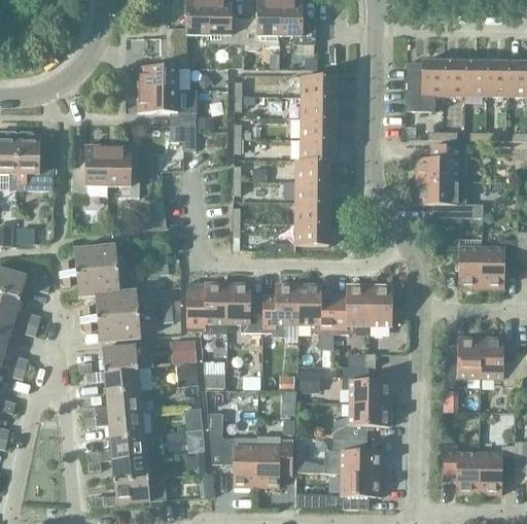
[(173,28),(167,28),(167,39),(173,39),(173,54),(186,54),(187,34),(209,35),(209,0),(185,0),(185,29),(173,28)]
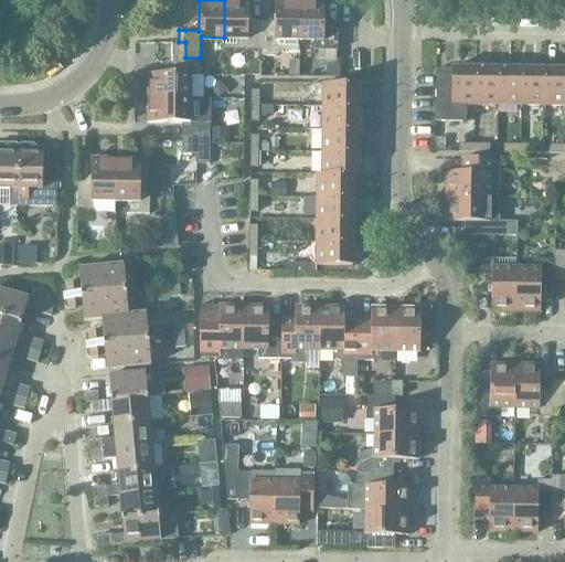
[(224,0),(224,38),(247,38),(246,46),(262,46),(262,19),(248,19),(248,0),(224,0)]
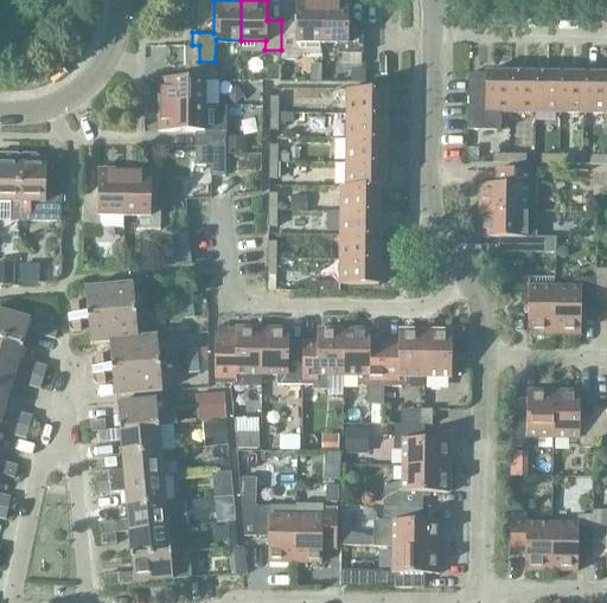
[(281,50),(281,56),(296,56),(298,46),(307,46),(307,40),(321,42),(323,0),(295,0),(296,20),(281,20),(281,50)]
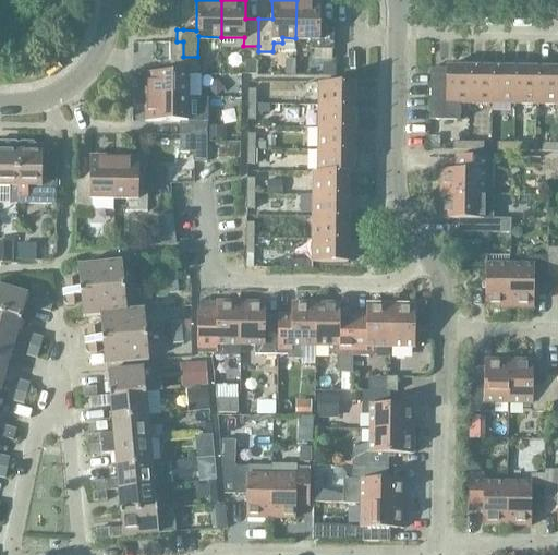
[(296,0),(295,38),(311,38),(311,47),(334,47),(334,20),(320,20),(320,0),(296,0)]
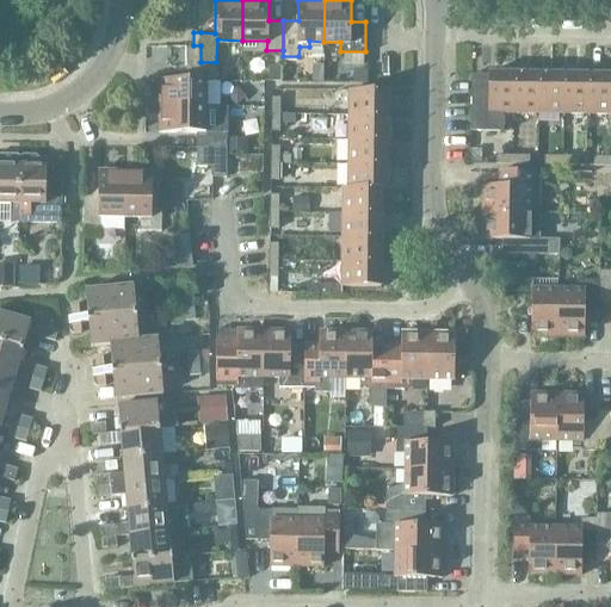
[(160,76),(159,103),(207,104),(207,78),(216,79),(216,62),(201,62),(201,45),(193,45),(186,44),(186,62),(186,76),(160,76)]
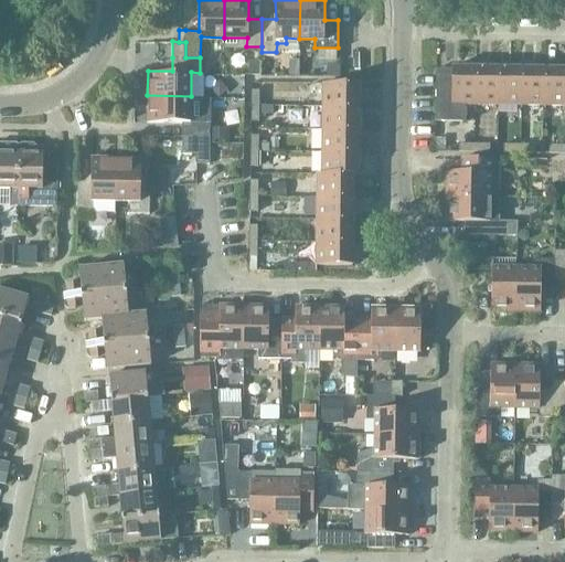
[(475,102),(476,65),(452,65),(452,66),(436,66),(436,118),(466,119),(466,102),(475,102)]
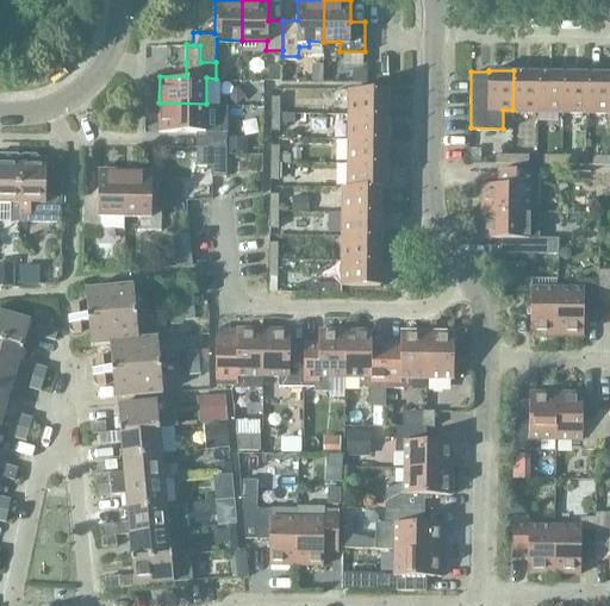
[(537,72),(514,70),(512,110),(537,110),(537,72)]
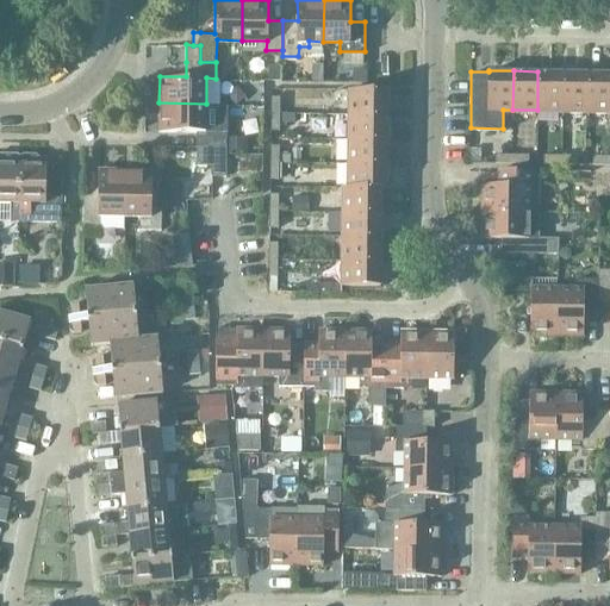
[(562,72),(537,72),(537,110),(561,111),(562,72)]
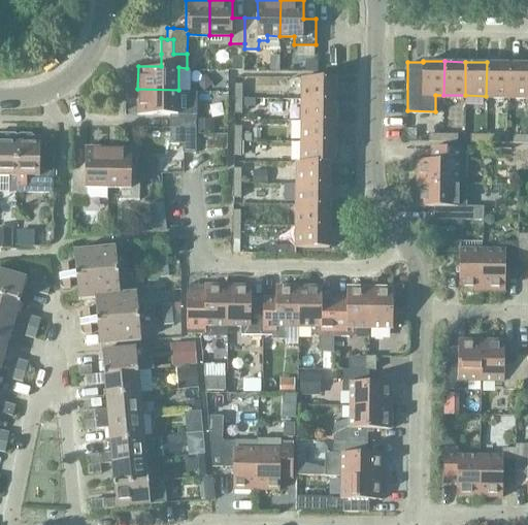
[(507,62),(487,62),(486,96),(507,96),(507,62)]
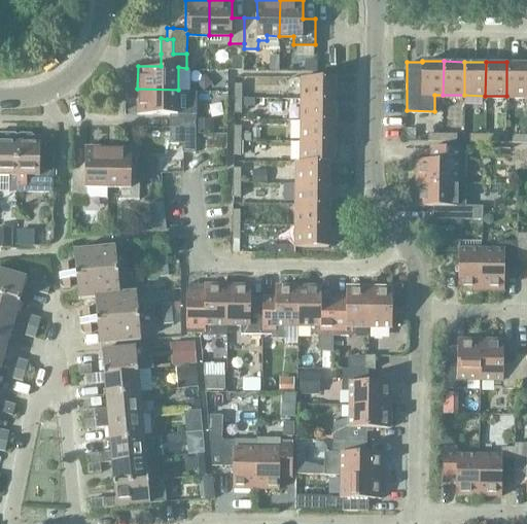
[(526,90),(526,62),(506,62),(506,96),(526,96),(526,90)]
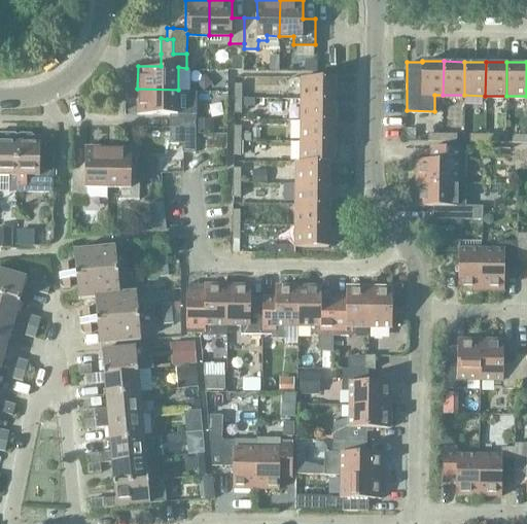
[(301,76),(301,98),(335,98),(335,76),(301,76)]
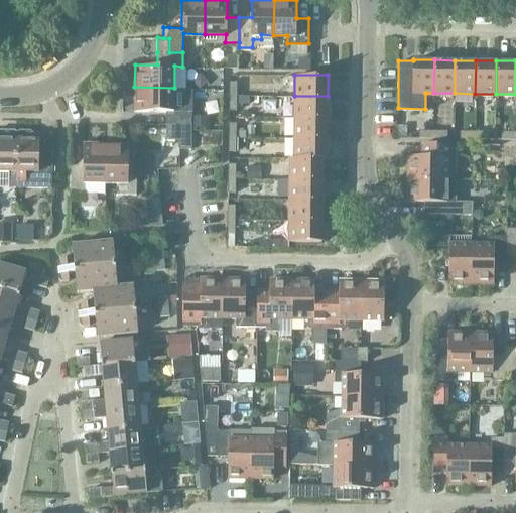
[(134,87),(134,110),(166,110),(166,122),(178,123),(178,122),(191,123),(191,109),(191,88),(174,88),(134,87)]
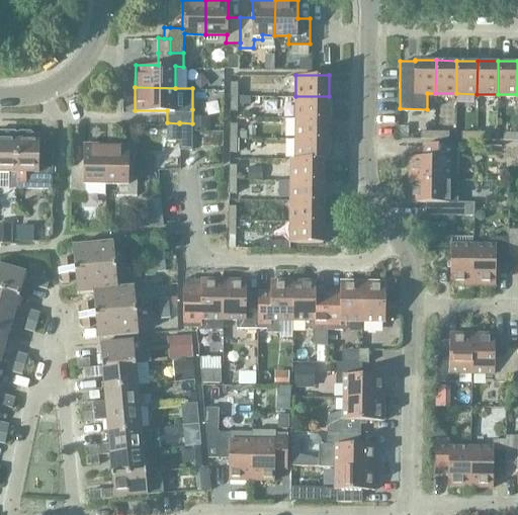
[(295,96),(295,116),(329,116),(329,96),(295,96)]
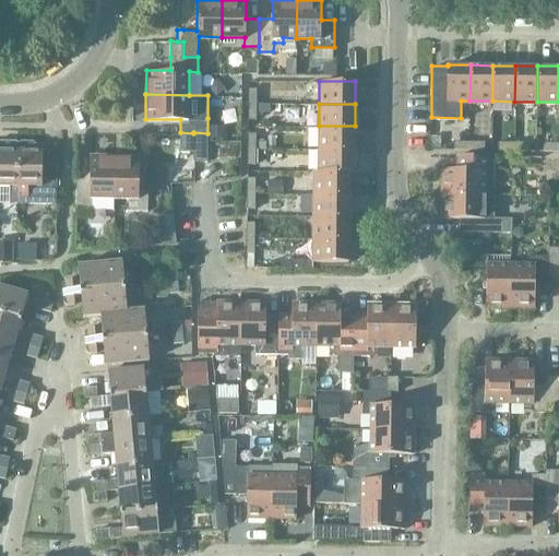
[(319,126),(319,148),(354,149),(355,126),(319,126)]
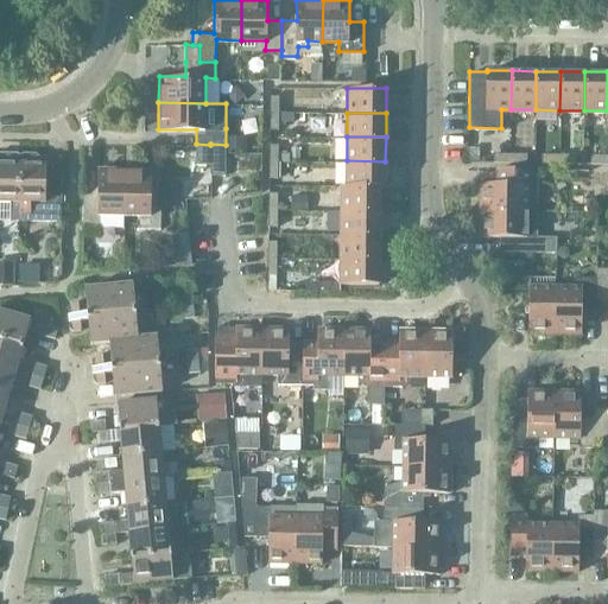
[(196,144),(196,163),(210,163),(210,175),(226,175),(226,145),(210,144),(210,145),(196,144)]
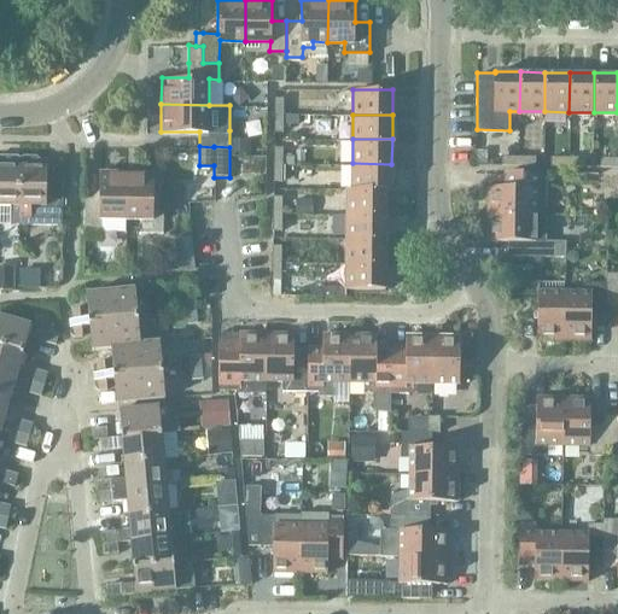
[(0,157),(0,203),(11,204),(11,223),(19,223),(21,164),(22,164),(22,157),(18,155),(5,155),(1,157),(0,157)]
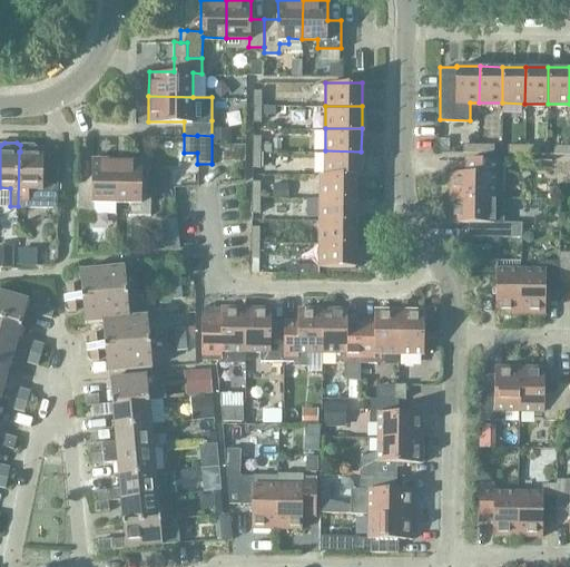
[(21,143),(20,145),(20,152),(19,152),(18,206),(57,206),(59,145),(42,145),(42,146),(37,146),(33,143),(21,143)]
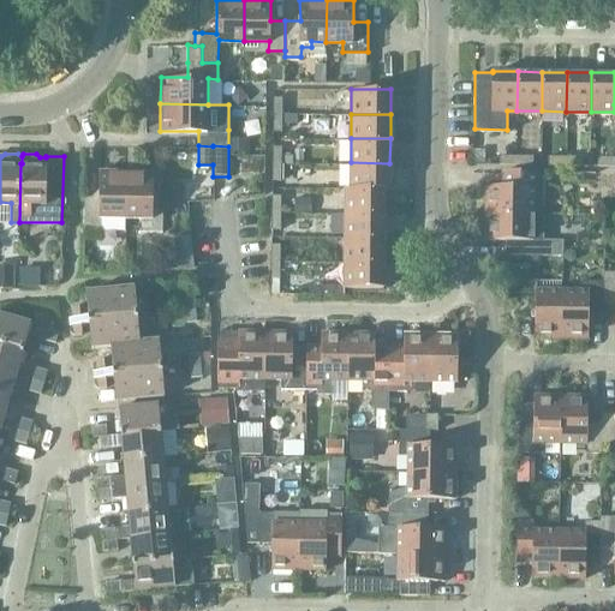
[(351,162),(350,186),(350,187),(384,187),(384,189),(389,189),(389,163),(351,162)]
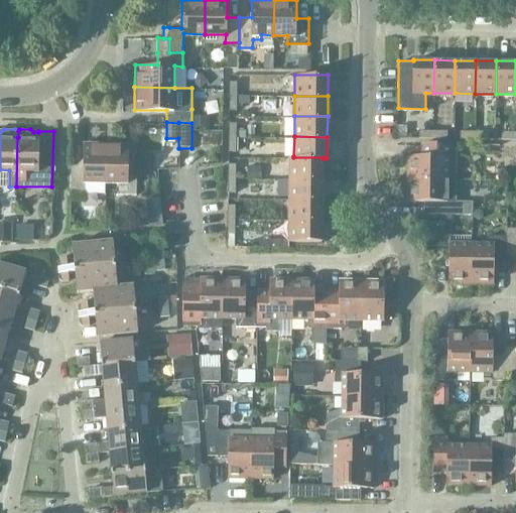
[(71,164),(71,189),(85,189),(85,181),(106,182),(106,142),(84,142),(84,164),(71,164)]
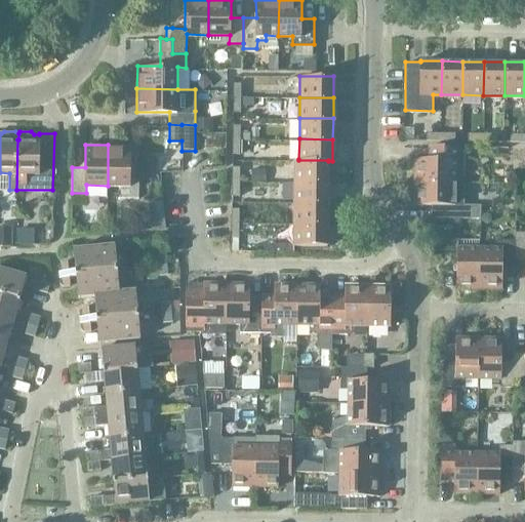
[(108,145),(108,186),(120,186),(120,196),(138,196),(138,178),(130,178),(131,145),(108,145)]
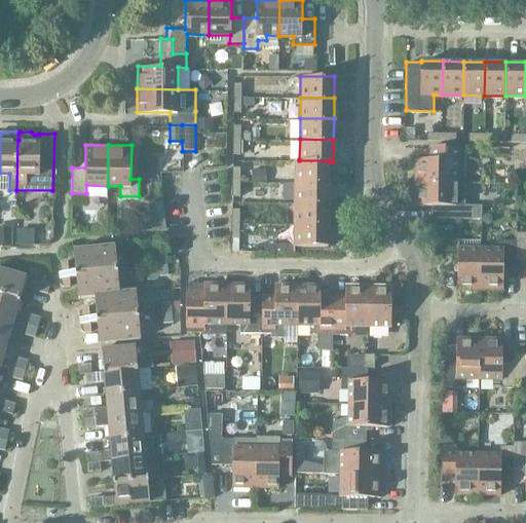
[(430,145),(430,158),(416,157),(415,181),(456,181),(465,181),(465,146),(430,145)]
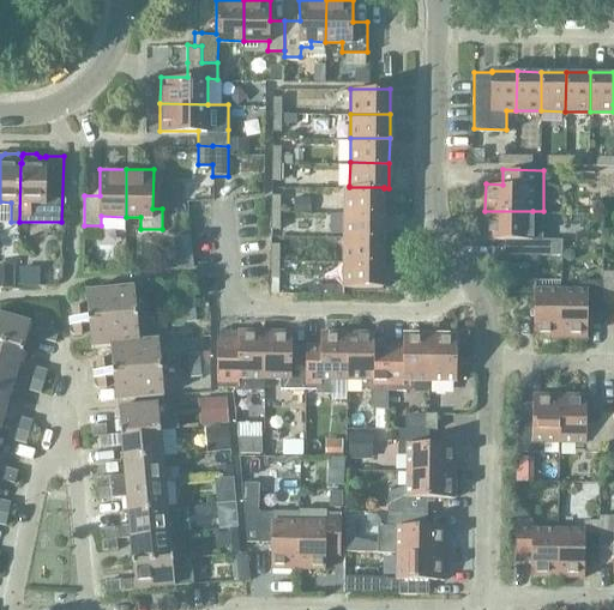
[(613,188),(613,170),(594,171),(594,188),(613,188)]
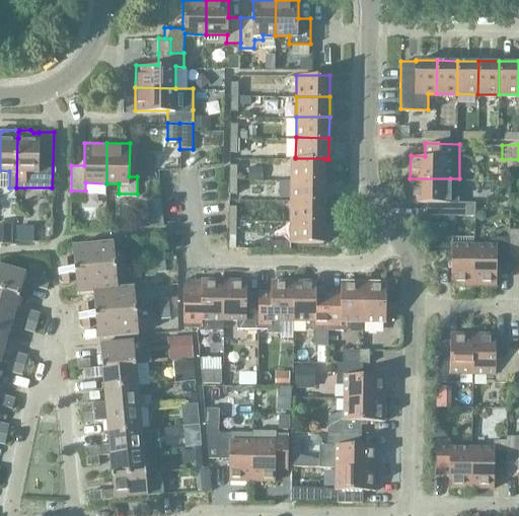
[(291,157),(291,178),(324,178),(324,159),(324,158),(295,158),(295,157),(291,157)]
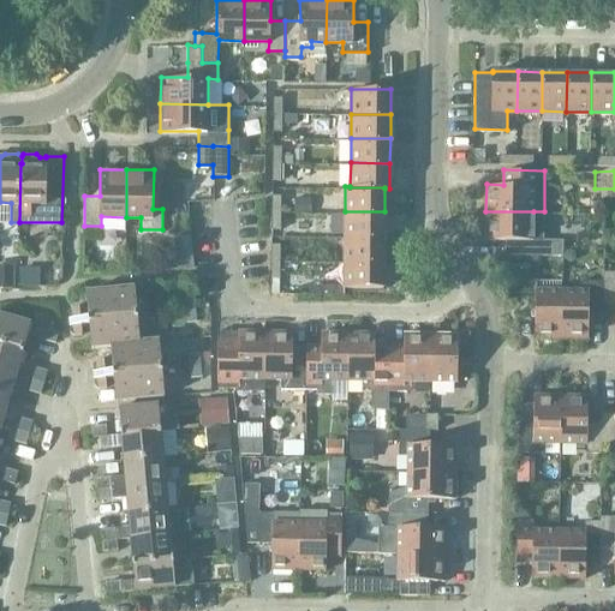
[(345,211),(345,235),(384,237),(384,211),(345,211)]
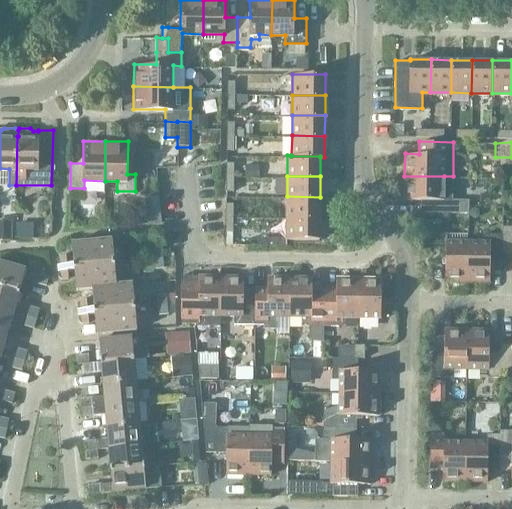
[(444,176),(404,176),(404,198),(442,199),(442,211),(452,211),(452,198),(444,198),(444,176)]
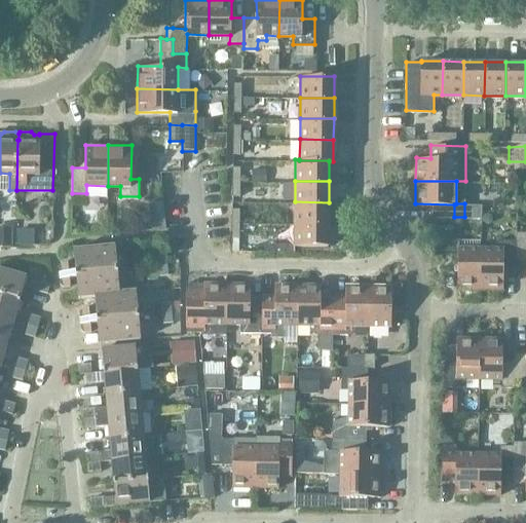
[(295,201),(294,223),(328,223),(329,202),(295,201)]
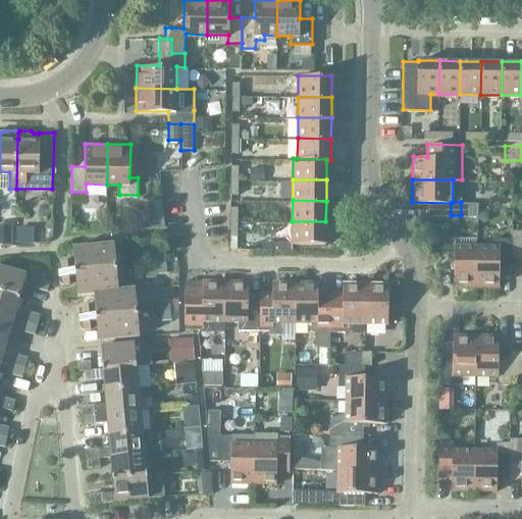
[(325,221),(292,221),(292,243),(325,243),(325,221)]
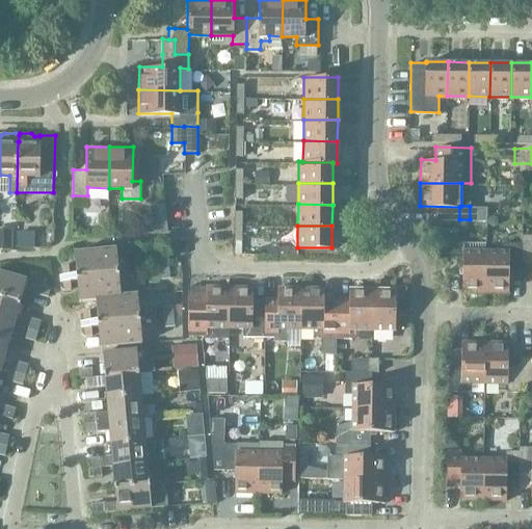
[(531,233),(522,234),(522,242),(523,244),(522,260),(531,259),(531,233)]
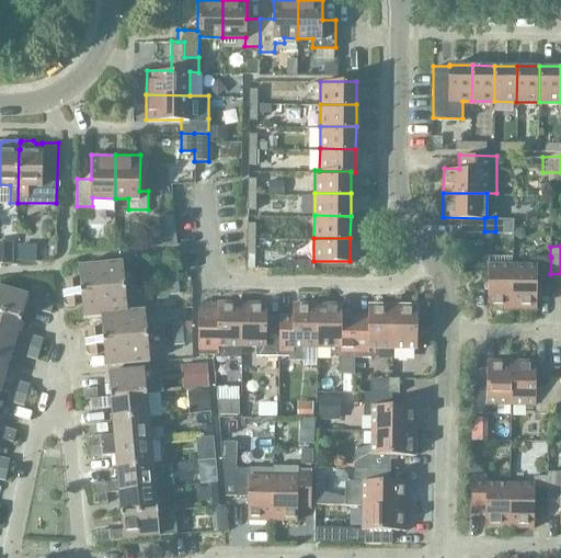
[(488,307),(512,307),(513,263),(489,263),(489,254),(474,254),(474,265),(489,265),(488,307)]
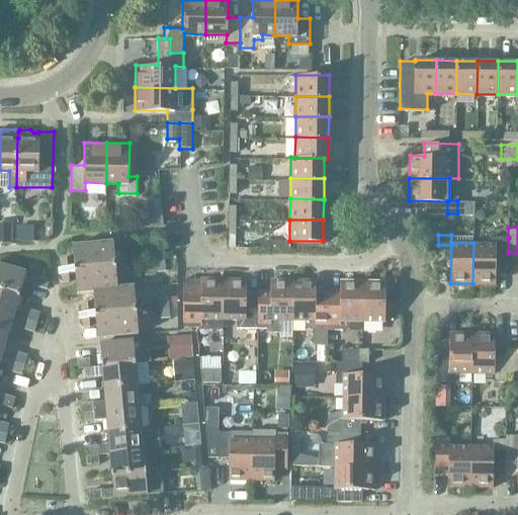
[(508,236),(496,236),(489,236),(487,243),(473,243),(472,283),(496,283),(496,260),(508,260),(508,253),(509,238),(508,236)]
